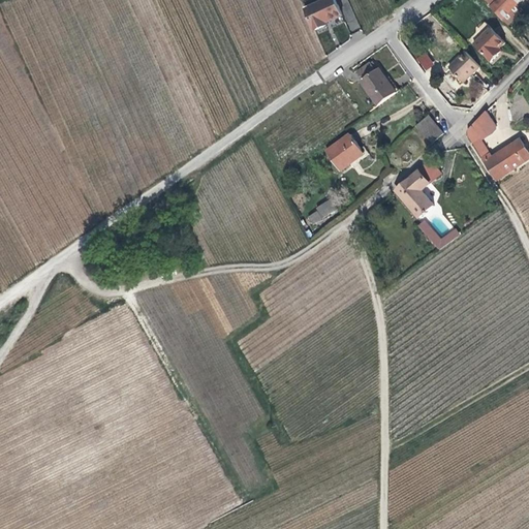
[(332,3),(330,0),(313,0),(302,4),(310,26),(322,22),(321,20),(338,13),(335,2),(332,3)]
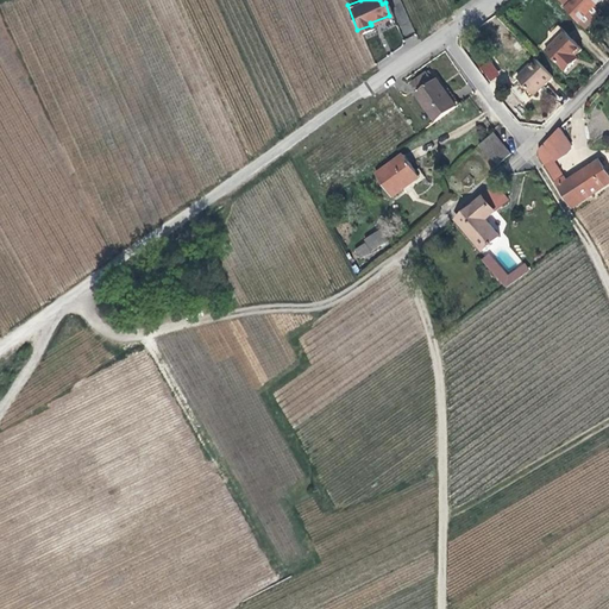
[(389,0),(405,35),(414,31),(400,0),(389,0)]
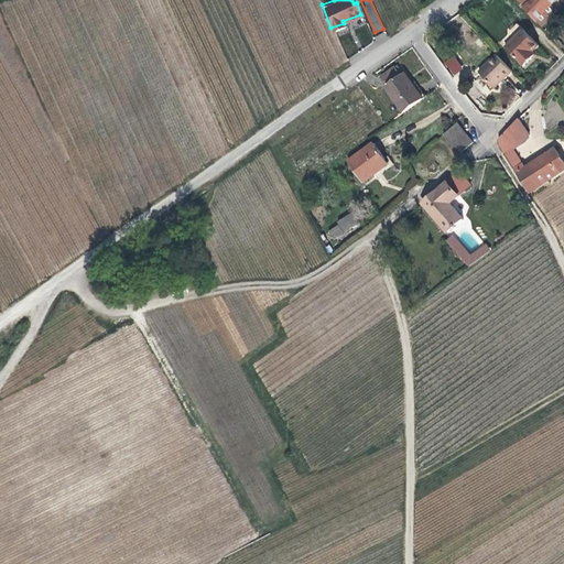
[(531,0),(525,0),(520,7),(522,10),(532,1),(531,0)]
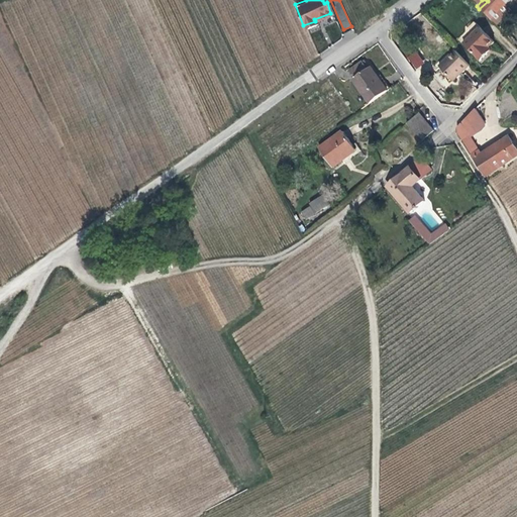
[(488,0),(488,1),(479,9),(490,20),(497,13),(501,17),(508,10),(504,6),(510,0),(488,0)]
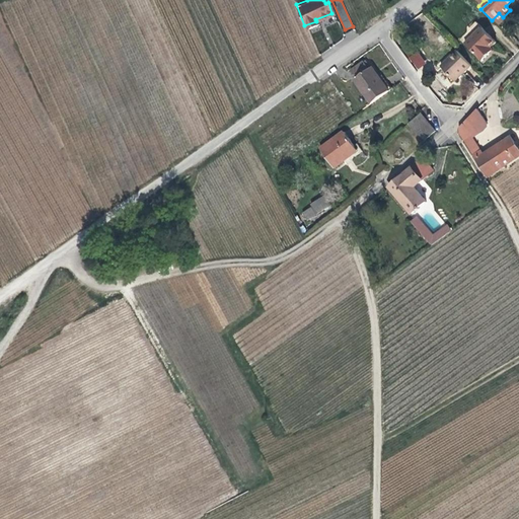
[(483,62),(490,56),(488,53),(492,49),(496,45),(482,28),(465,44),(483,62)]
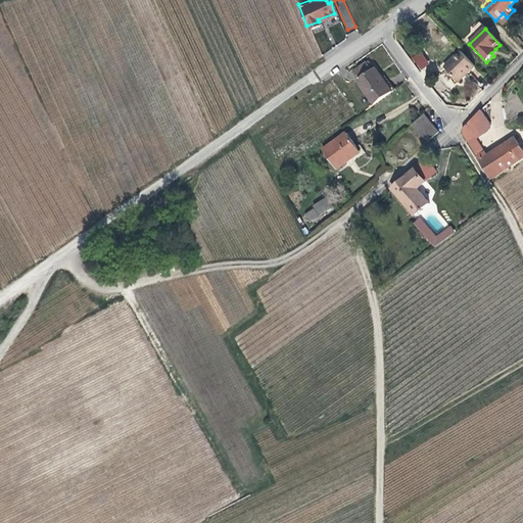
[(427,64),(415,48),(408,54),(420,70),(427,64)]
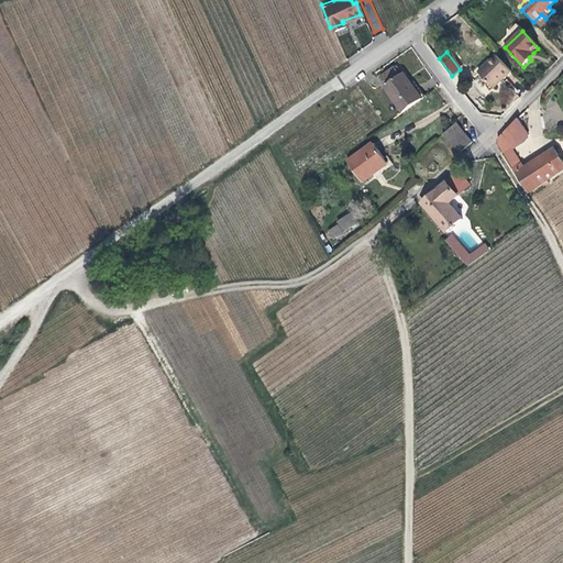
[(510,73),(496,56),(477,74),(492,89),(510,73)]
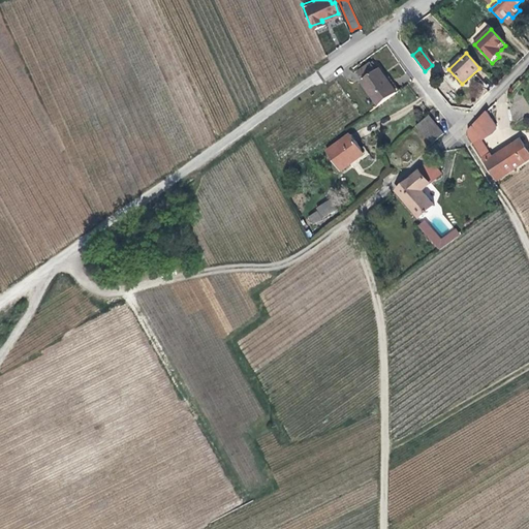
[(375,104),(393,92),(376,68),(373,70),(368,63),(356,71),(361,79),(359,81),(375,104)]
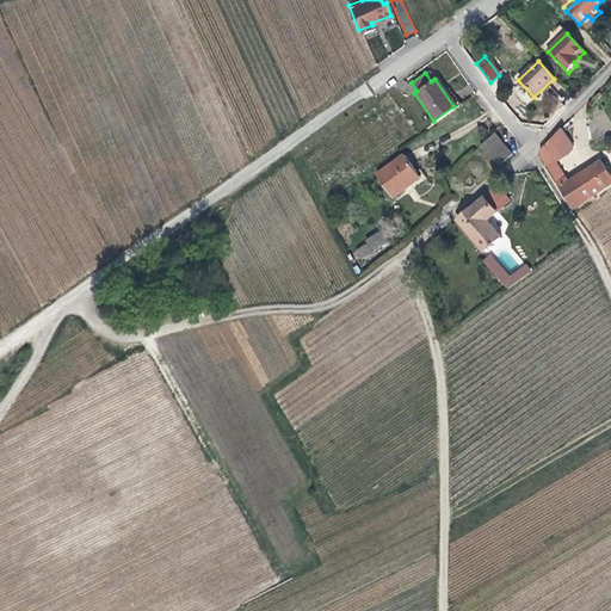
[(573,149),(561,130),(539,153),(538,159),(548,172),(554,168),(550,162),(553,160),(555,162),(566,155),(573,149)]
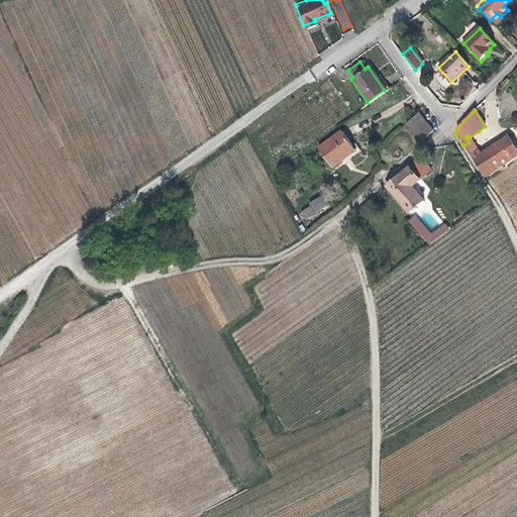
[(433,129),(418,113),(405,124),(420,141),(433,129)]
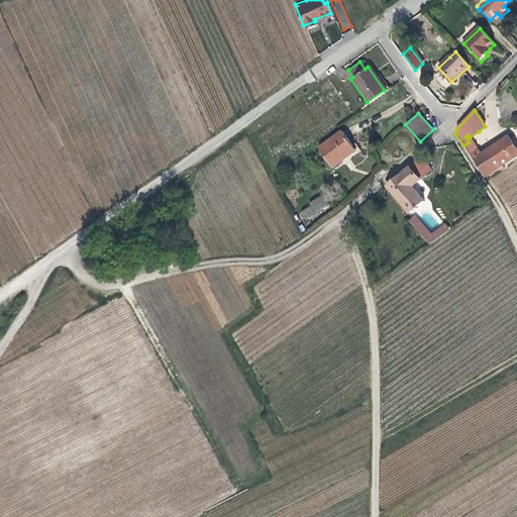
[(353,149),(340,130),(317,146),(330,166),(353,149)]
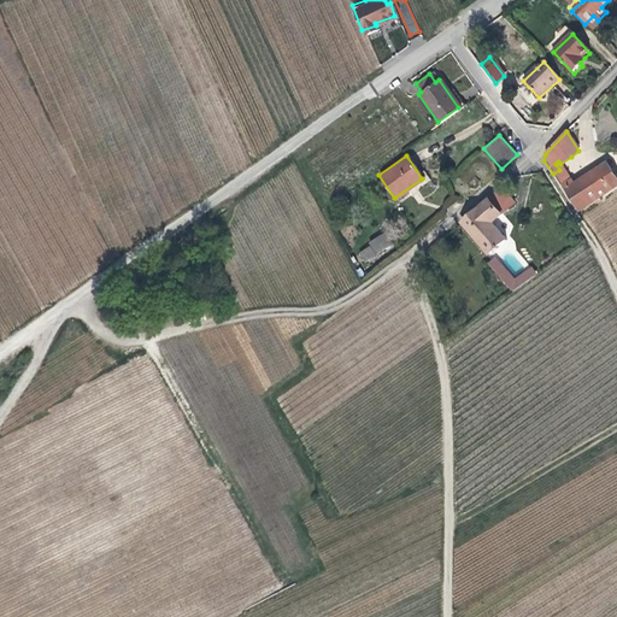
[(559,170),(553,174),(558,181),(564,177),(570,186),(573,183),(560,164),(558,162),(556,164),(559,170)]
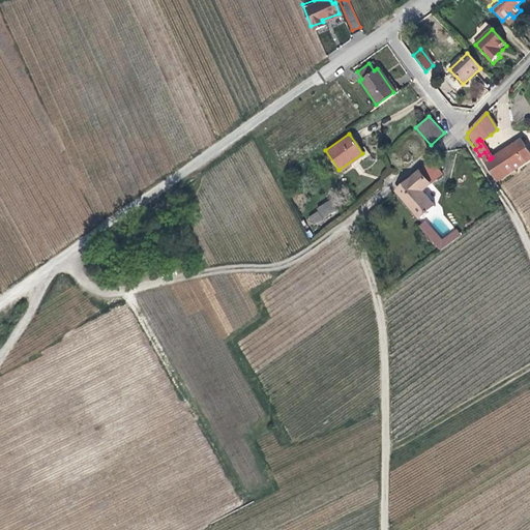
[(511,165),(529,152),(529,151),(523,140),(500,154),(501,155),(496,158),(495,157),(494,158),(492,157),(490,159),(484,152),(479,155),(496,181),(513,170),(514,170),(511,165)]
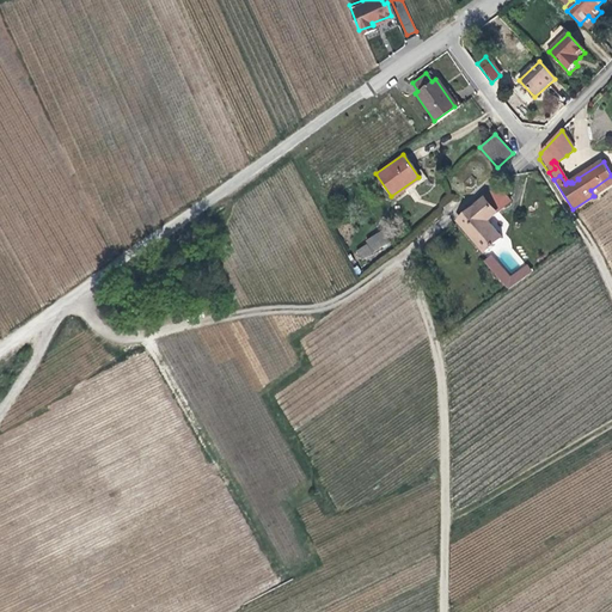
[(611,176),(591,190),(594,196),(593,196),(594,197),(611,185),(611,176)]
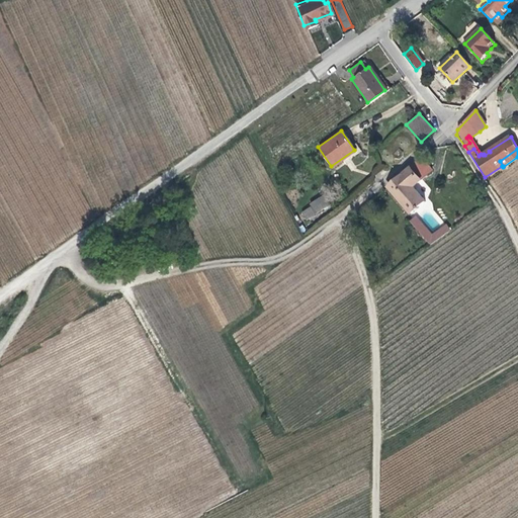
[(403,154),(399,150),(392,156),(395,160),(399,161),(403,158),(403,154)]
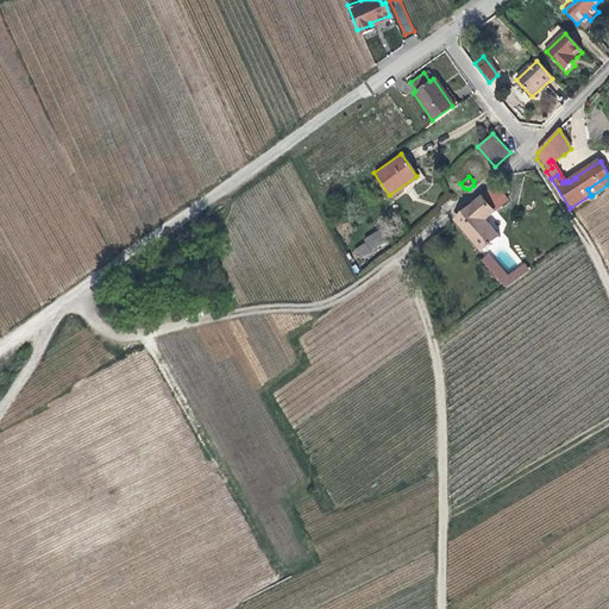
[(507,202),(495,188),(456,220),(483,253),(500,239),(484,220),(507,202)]
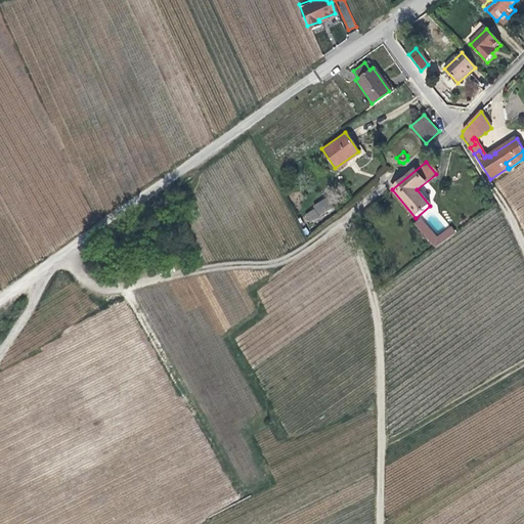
[(319,219),(333,210),(326,201),(313,210),(319,219)]
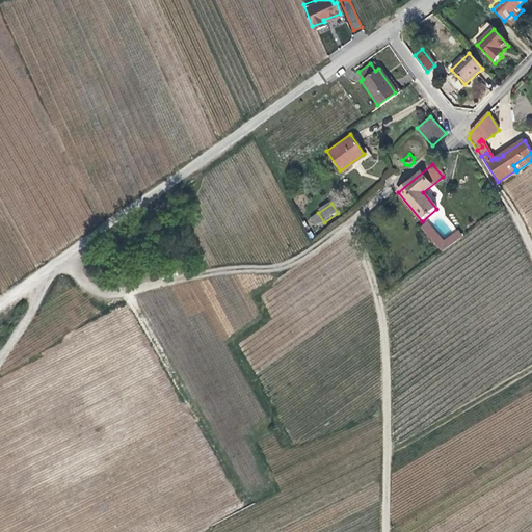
[(422,229),(442,254),(455,244),(451,238),(444,243),(428,223),(422,229)]
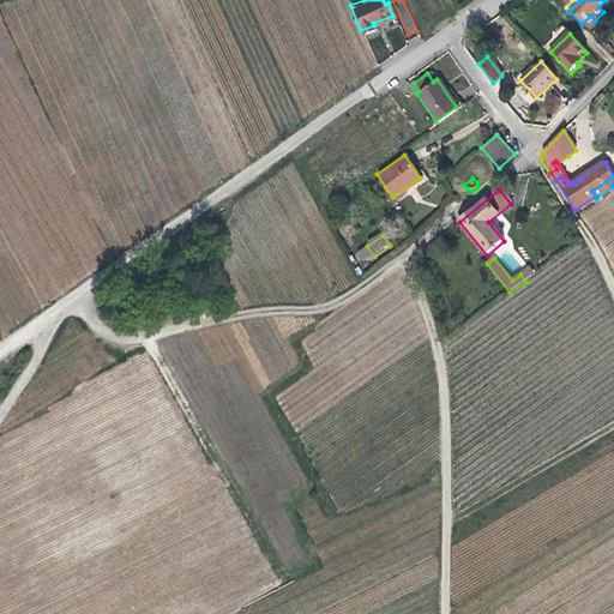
[(525,282),(534,275),(529,269),(521,275),(525,282)]
